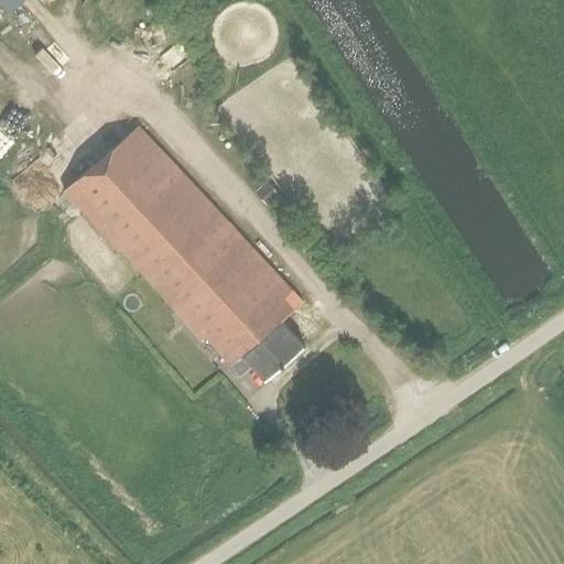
[(0,0),(0,8),(6,13),(19,0),(0,0)]
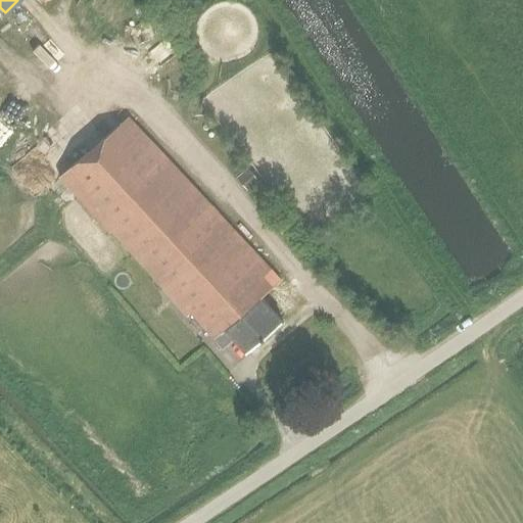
[(60,181),(110,235),(112,234),(190,317),(195,313),(227,347),(238,338),(250,352),(285,320),(264,296),(276,285),(265,273),(270,269),(129,116),(60,181)]
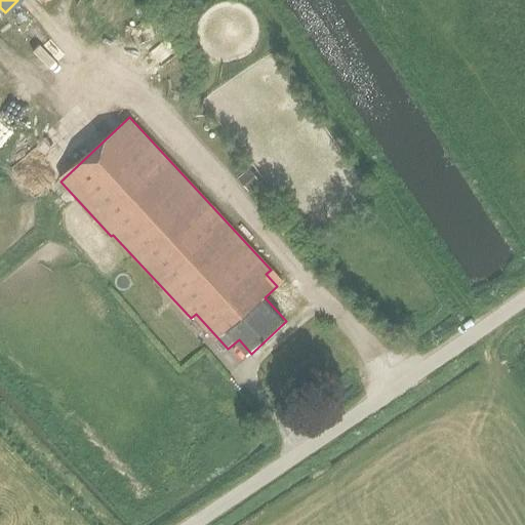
[(0,152),(16,138),(4,124),(0,127),(0,152)]
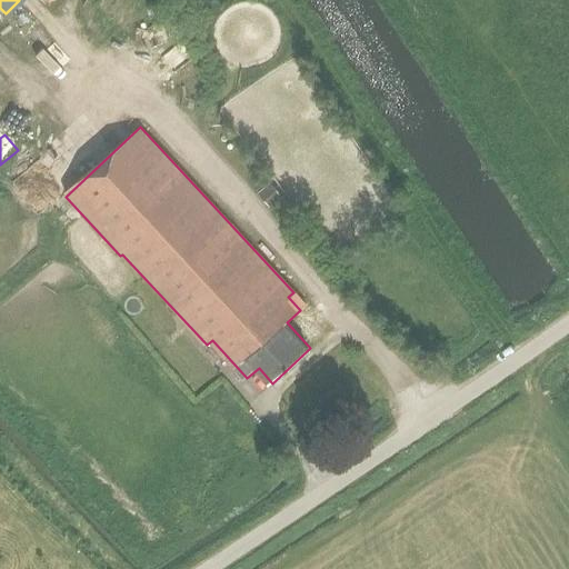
[(271,207),(282,197),(270,183),(259,193),(271,207)]
